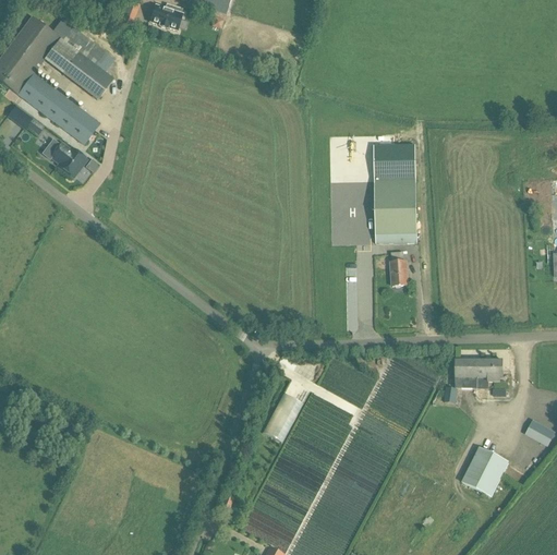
[(124,0),(117,21),(130,26),(137,5),(124,0)]
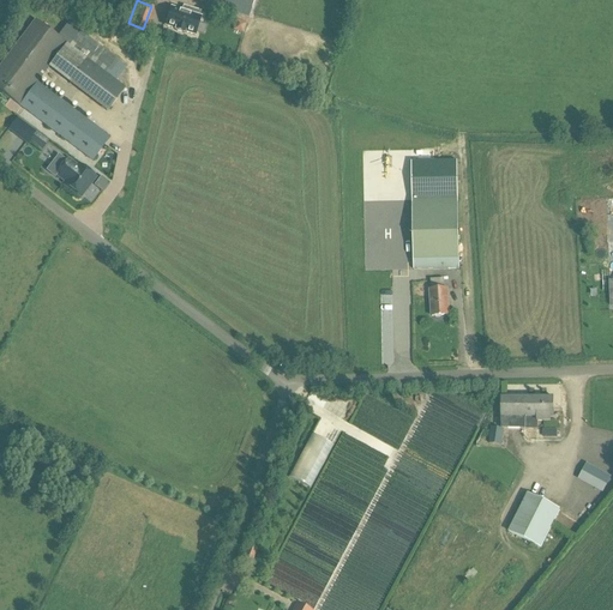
[(182,30),(184,29),(193,32),(199,14),(197,13),(198,8),(186,5),(185,10),(169,5),(164,23),(174,26),(174,28),(182,30)]
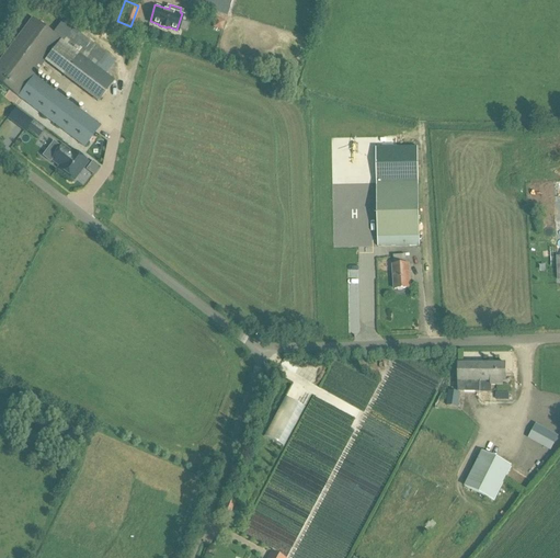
[(34,16),(0,61),(0,79),(19,93),(41,111),(83,145),(100,124),(92,118),(34,72),(46,57),(64,71),(99,99),(114,79),(104,71),(52,31),(34,16)]
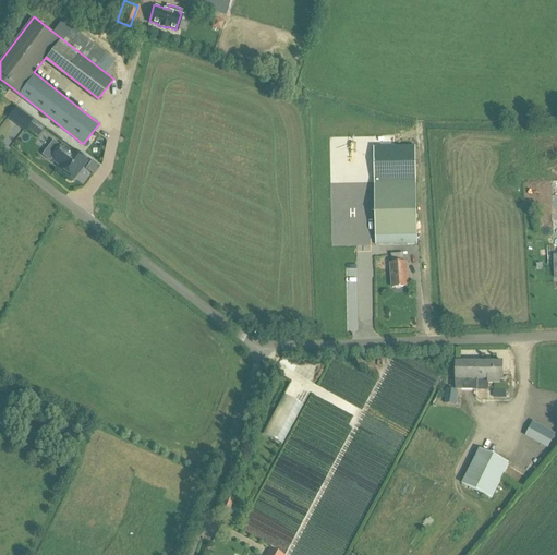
[(32,118),(25,125),(33,131),(38,123),(32,118)]
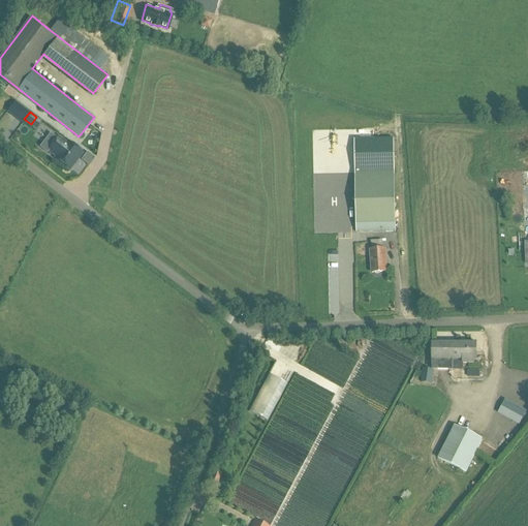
[(35,134),(38,128),(31,125),(28,131),(35,134)]
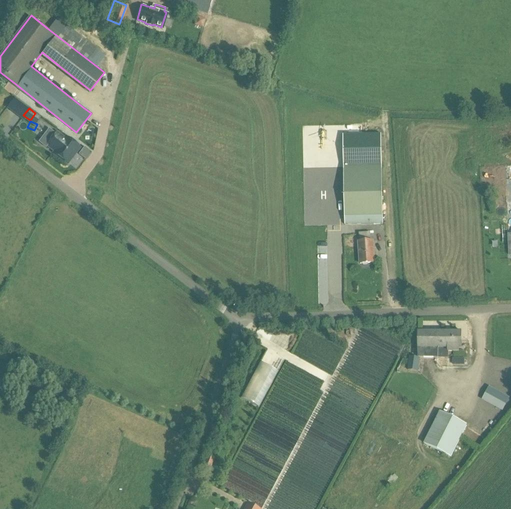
[(50,129),(40,141),(47,146),(48,145),(53,149),(52,150),(52,151),(67,162),(79,146),(64,135),(62,138),(50,129)]
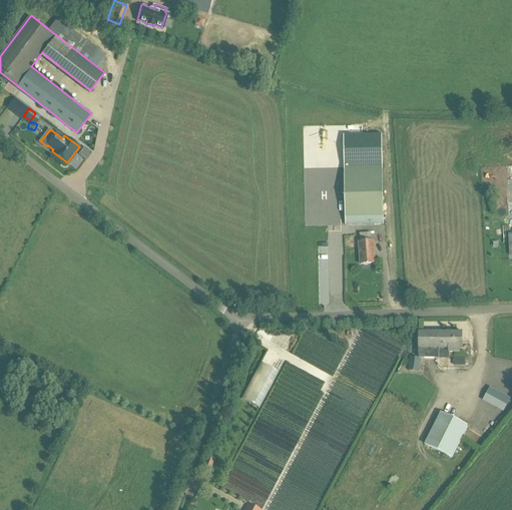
[(380,132),(343,133),(344,162),(344,164),(344,201),(345,221),(382,220),(382,201),(381,163),(380,132)]
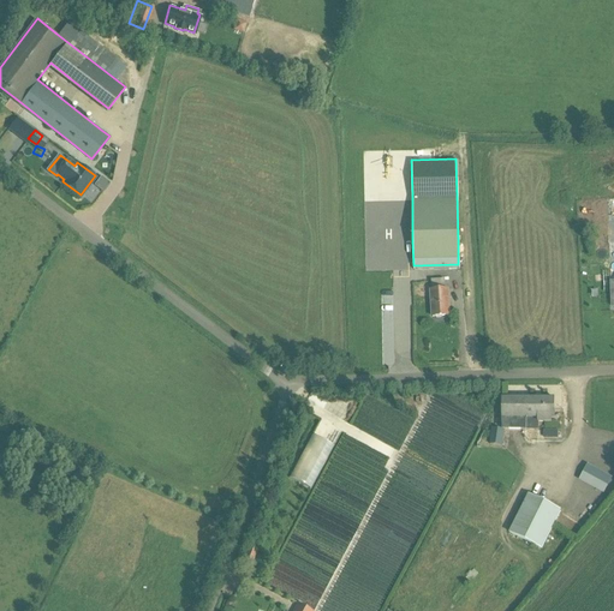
[(109,181),(100,174),(94,183),(102,190),(109,181)]
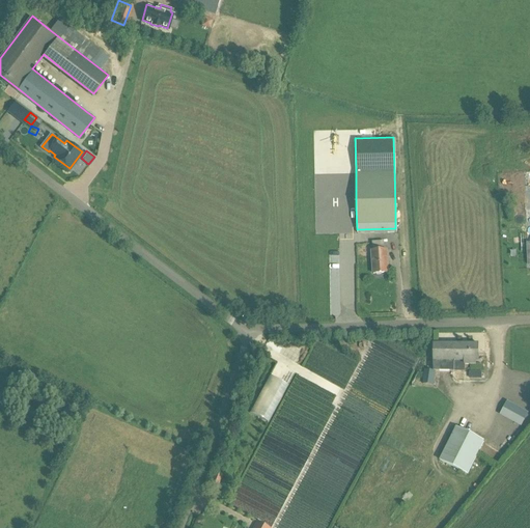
[(351,194),(350,175),(316,177),(319,223),(338,222),(337,204),(331,205),(331,195),(351,194)]
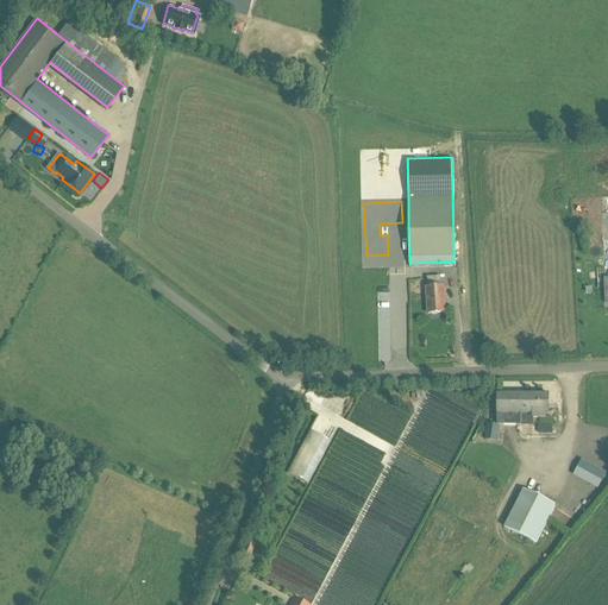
[(427,285),(425,285),(426,312),(430,312),(430,313),(436,313),(436,310),(445,310),(445,309),(443,284),(440,284),(439,273),(427,273),(427,285)]
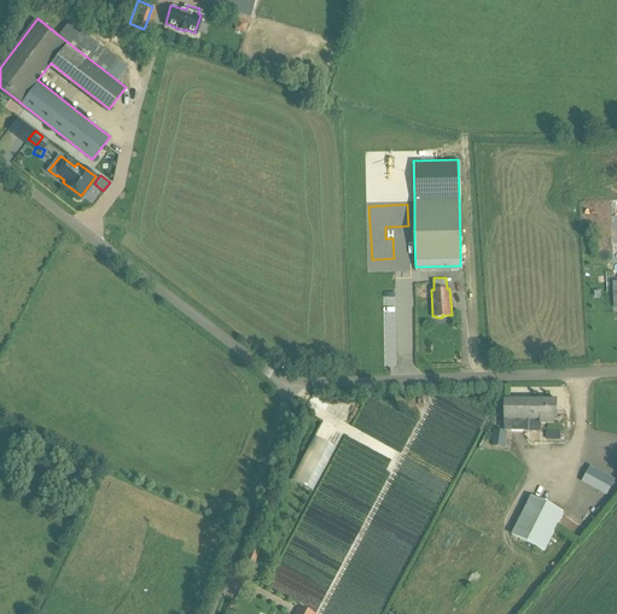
[(504,397),(504,417),(504,428),(524,428),(528,428),(528,417),(539,417),(539,421),(540,421),(553,421),(553,420),(553,417),(556,417),(556,397),(504,397)]
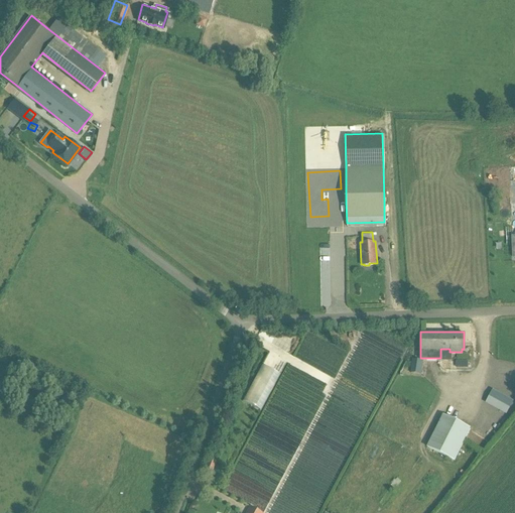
[(262,347),(252,370),(265,376),(275,352),(262,347)]
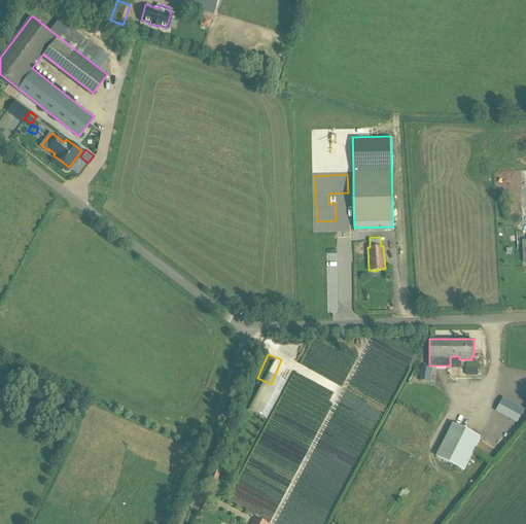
[(419,365),(418,378),(429,380),(431,367),(419,365)]
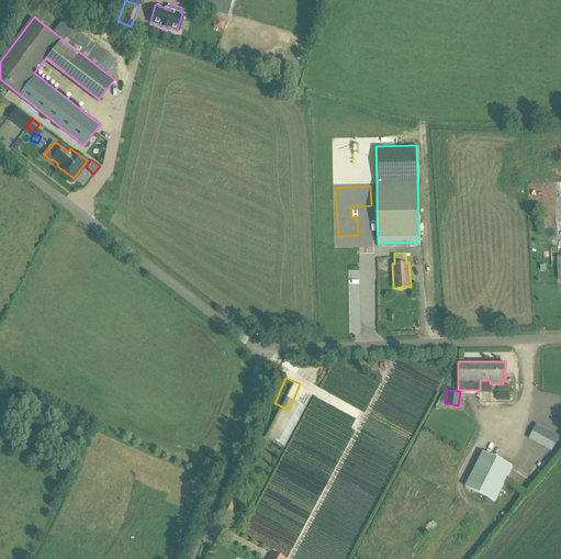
[(539,410),(533,420),(553,433),(560,424),(539,410)]
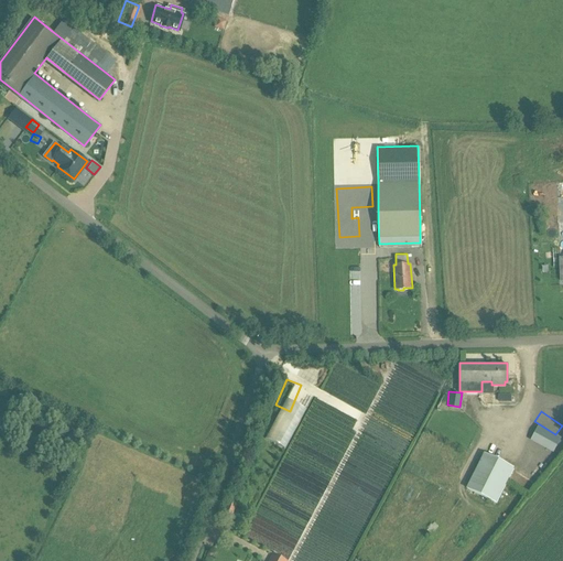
[(539,434),(537,440),(548,445),(551,440),(539,434)]
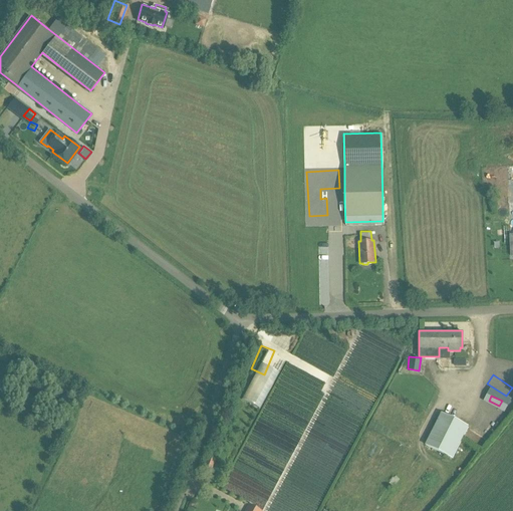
[(440,412),(425,443),(451,456),(467,425),(440,412)]
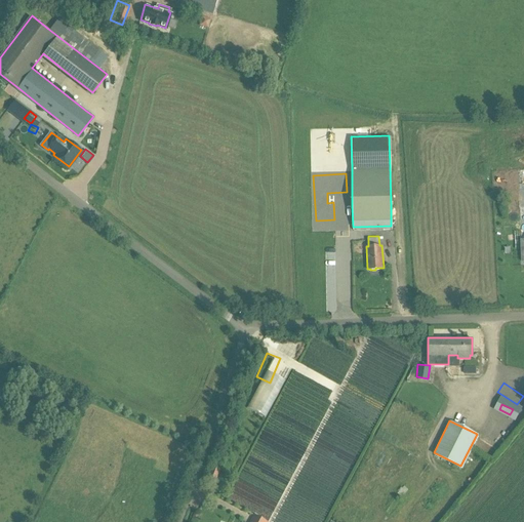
[(493,429),(498,432),(502,426),(497,423),(493,429)]
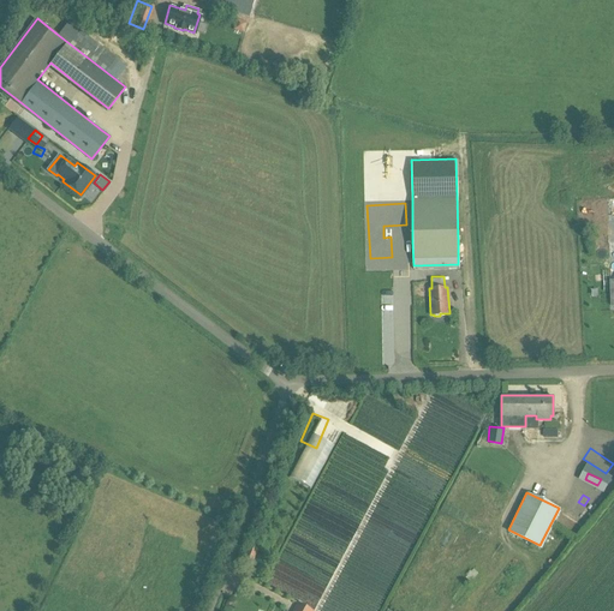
[(256,545),(248,541),(242,557),(250,559),(256,545)]
